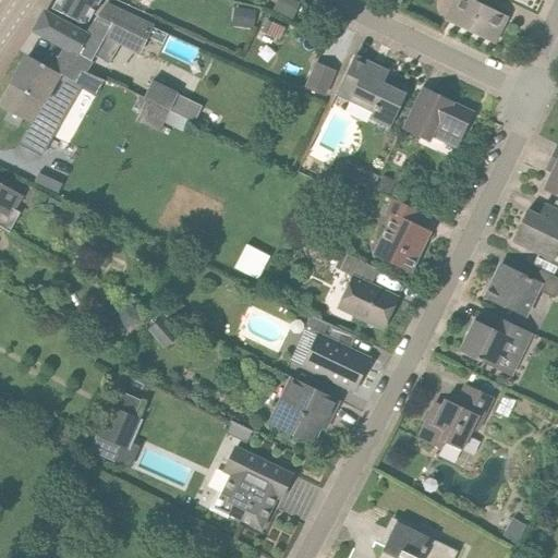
[(59,0),(55,9),(85,26),(100,0),(59,0)]
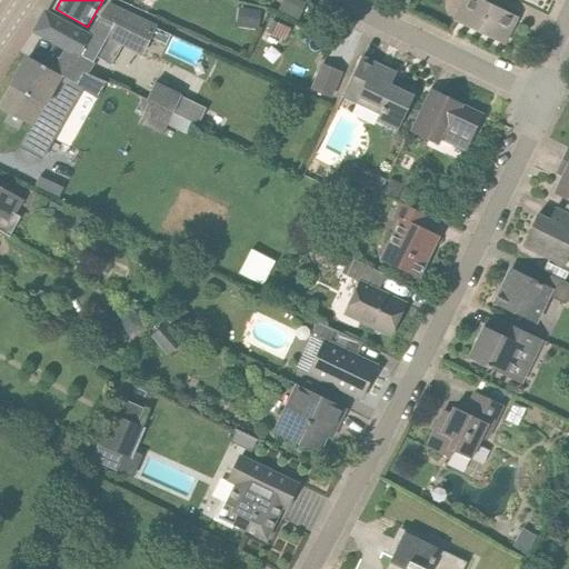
[(298,21),(306,2),(299,0),(281,0),(277,11),(298,21)]
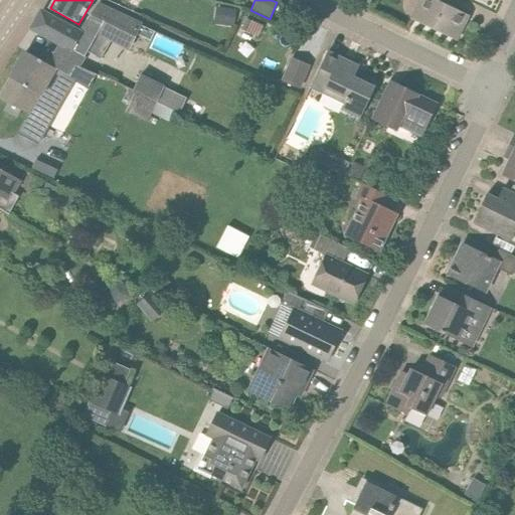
[(456,41),(469,16),(455,9),(459,0),(419,0),(410,19),(456,41)]
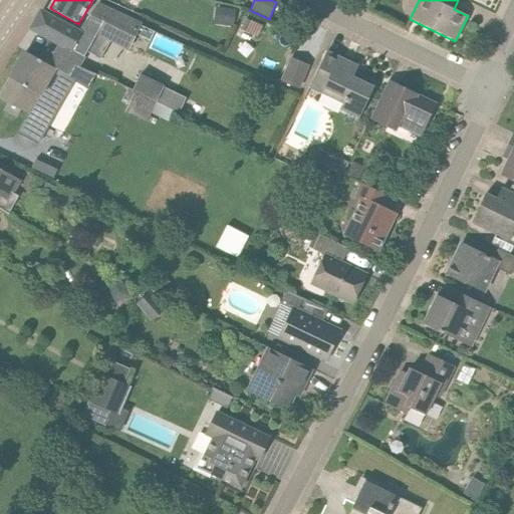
[(151,40),(155,31),(140,26),(141,24),(97,4),(86,19),(78,32),(80,34),(42,12),(33,28),(59,43),(47,64),(67,74),(72,64),(79,67),(86,52),(99,59),(106,47),(107,48),(108,47),(94,40),(97,35),(110,42),(127,50),(136,34),(151,40)]
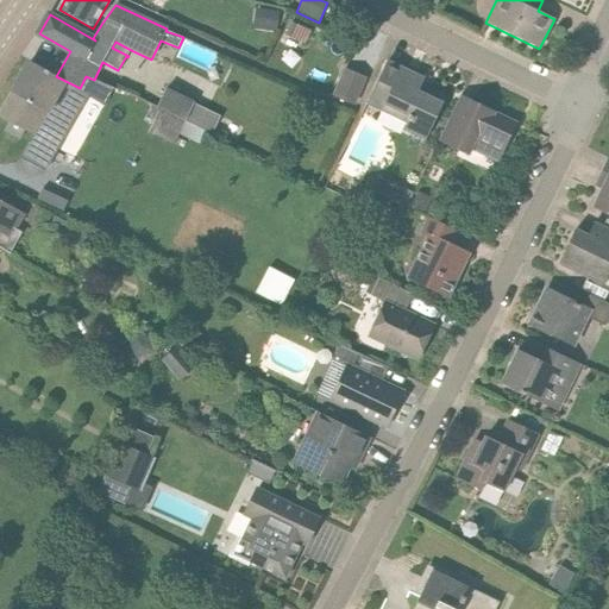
[(253,19),(277,22),(278,12),(255,10),(253,19)]
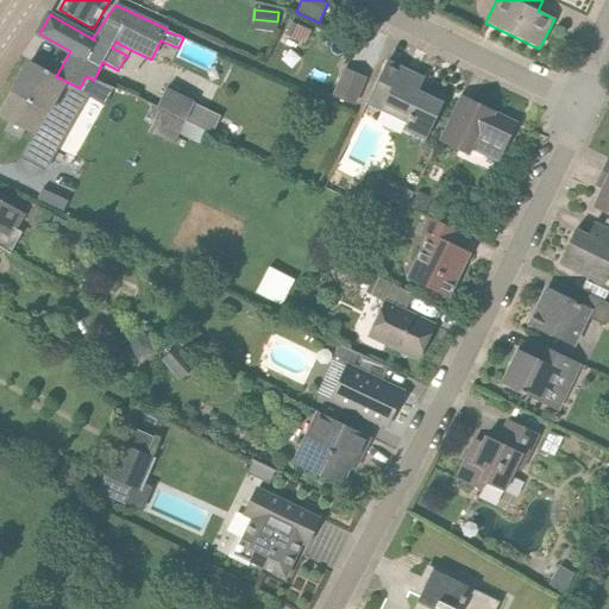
[(286,36),(300,42),(306,29),(292,22),(286,36)]
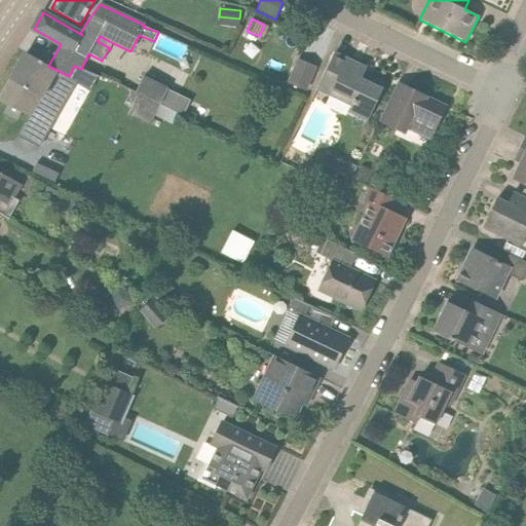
[(0,99),(0,101),(30,117),(45,125),(51,115),(36,107),(41,98),(42,99),(43,98),(48,101),(64,74),(66,76),(64,79),(98,97),(107,79),(90,73),(81,69),(74,66),(69,76),(48,66),(27,52),(0,99)]
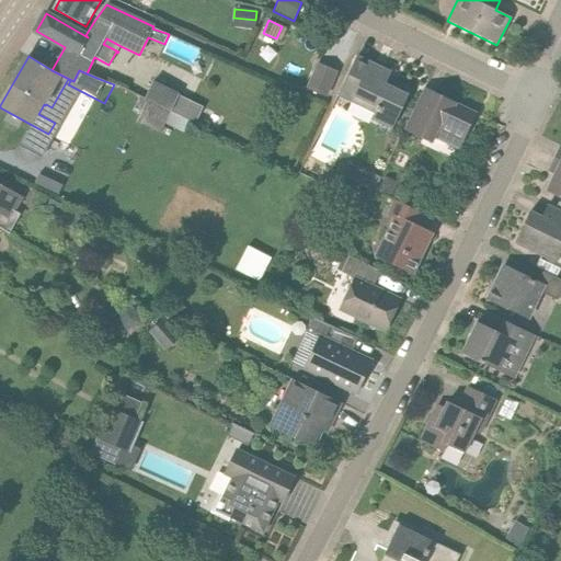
[(392,129),(409,95),(385,84),(390,72),(356,56),(338,95),(352,102),(355,96),(377,107),(371,119),(392,129)]
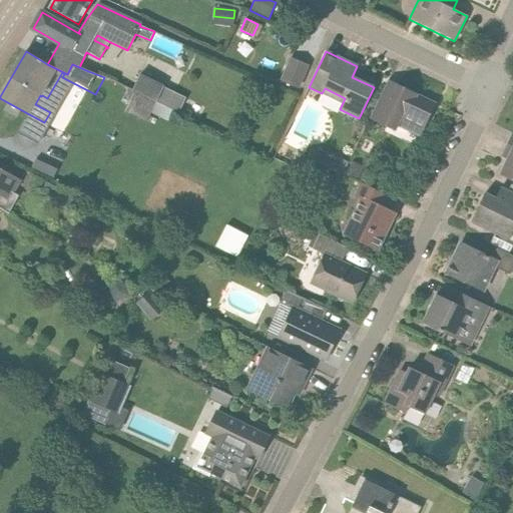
[(290,58),(281,81),(300,89),(310,66),(290,58)]
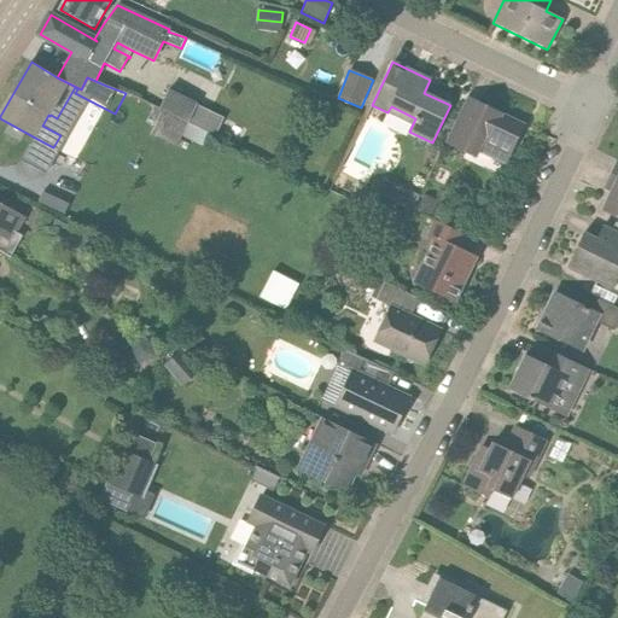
[(161,109),(197,127),(207,110),(196,105),(197,104),(168,89),(161,109)]
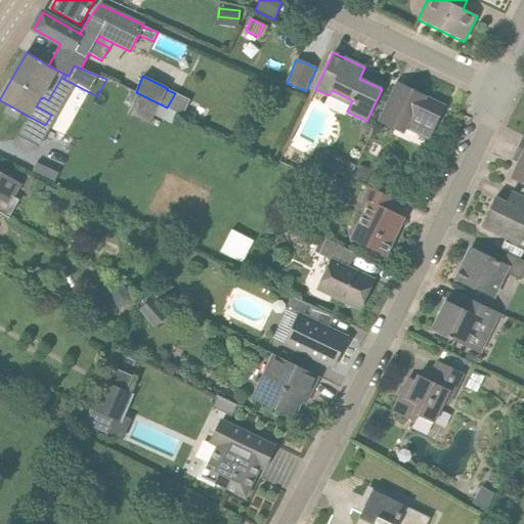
[(444,105),(396,83),(378,121),(403,133),(406,128),(417,133),(421,131),(430,135),(444,105)]
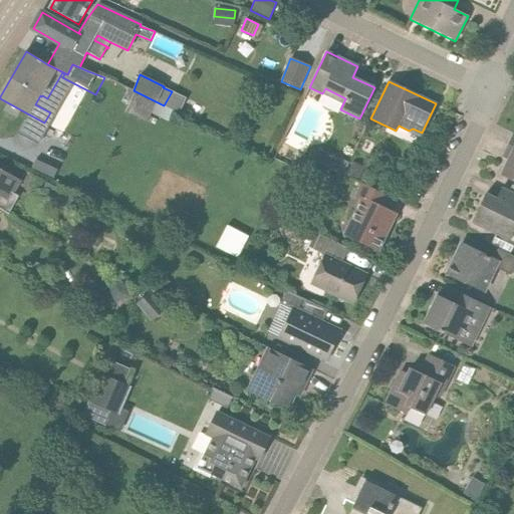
[(156,101),(136,91),(125,110),(147,122),(157,102),(156,101)]
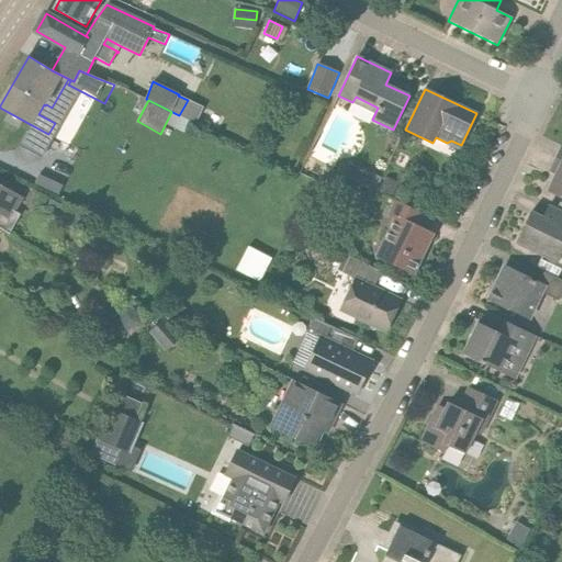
[(561,146),(553,165),(559,167),(548,191),(561,197),(561,146)]
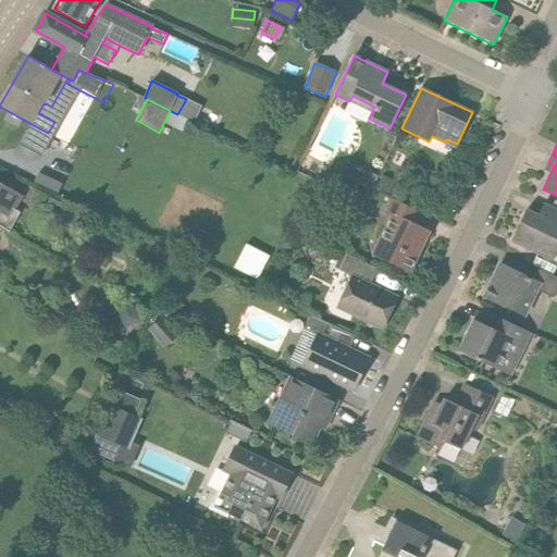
[(329,168),(372,189),(379,176),(334,156),(329,168)]
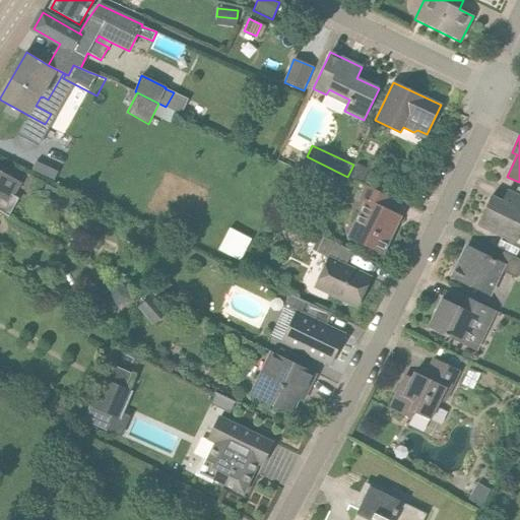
[(313,173),(318,164),(307,158),(303,168),(313,173)]
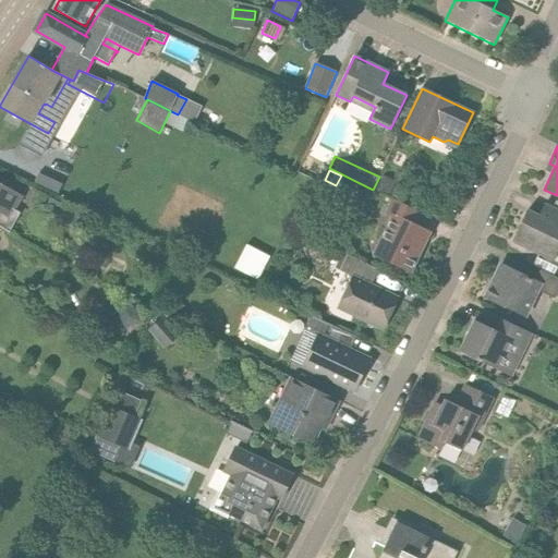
[(384,176),(377,190),(390,195),(397,181),(384,176)]
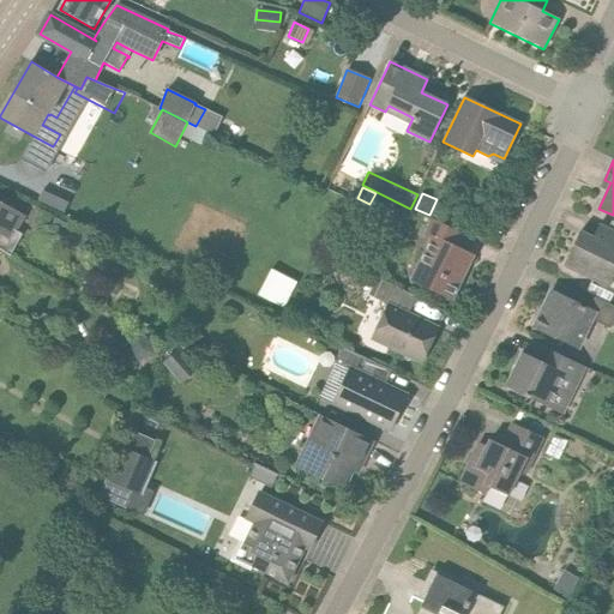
[(0,234),(6,239),(20,214),(0,202),(0,234)]
